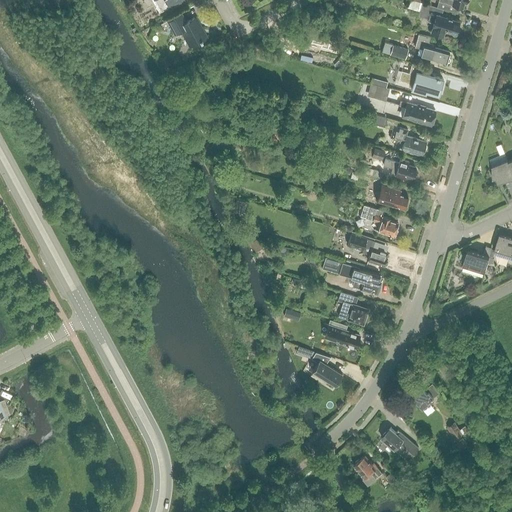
[(183,0),(165,0),(170,9),(184,1),(183,0)]
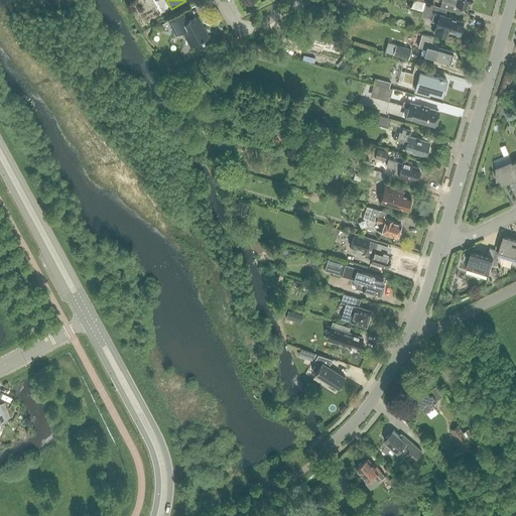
[(437,23),(434,32),(446,35),(447,30),(459,34),(459,32),(461,31),(462,28),(461,27),(463,21),(444,16),(446,9),(439,8),(416,0),(412,0),(410,7),(423,11),(421,16),(431,20),(430,21),(437,23)]
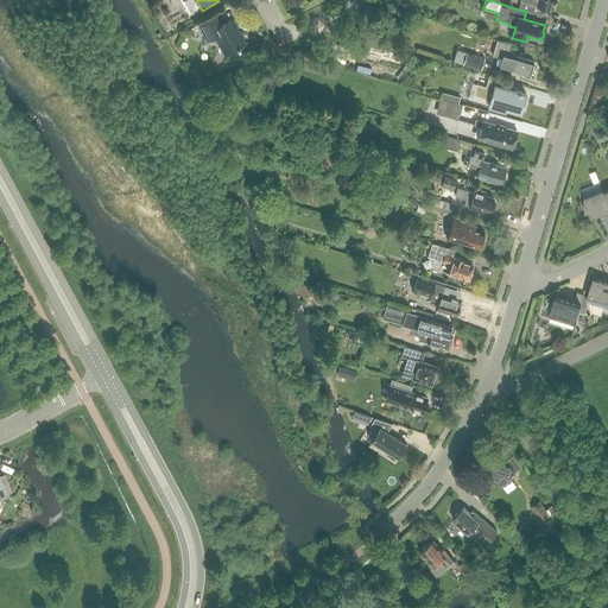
[(543,17),(545,10),(549,10),(551,2),(553,4),(555,2),(556,2),(556,0),(520,0),(518,10),(526,11),(543,17)]
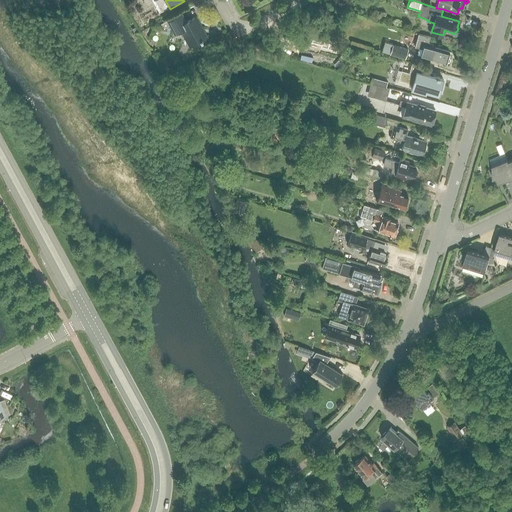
[(181,13),(167,20),(158,25),(161,30),(169,25),(175,34),(181,31),(184,38),(186,36),(191,46),(207,37),(202,28),(200,29),(194,18),(186,22),(181,13)]
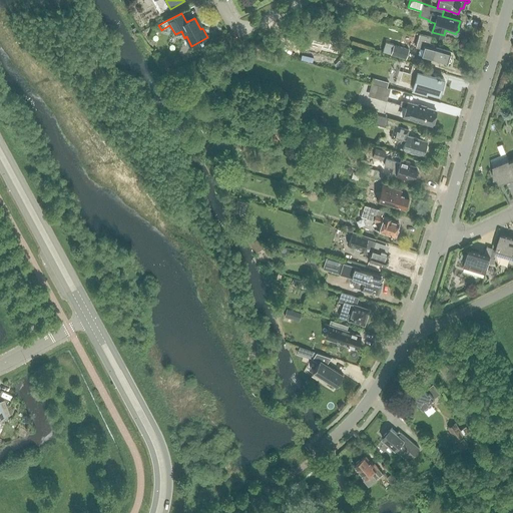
[(429,43),(430,42),(431,37),(420,33),(416,46),(429,51),(427,57),(447,63),(447,62),(450,61),(451,58),(449,56),(450,51),(435,47),(434,44),(429,43)]
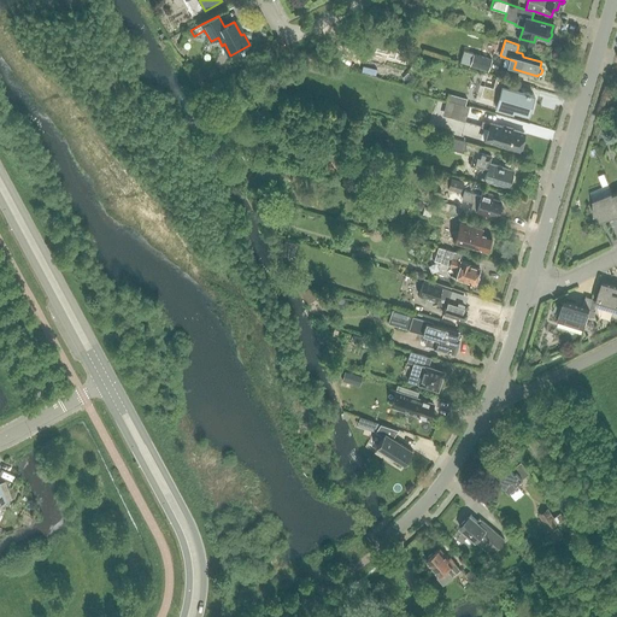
[(378,43),(376,54),(388,58),(387,59),(407,65),(411,52),(378,43)]
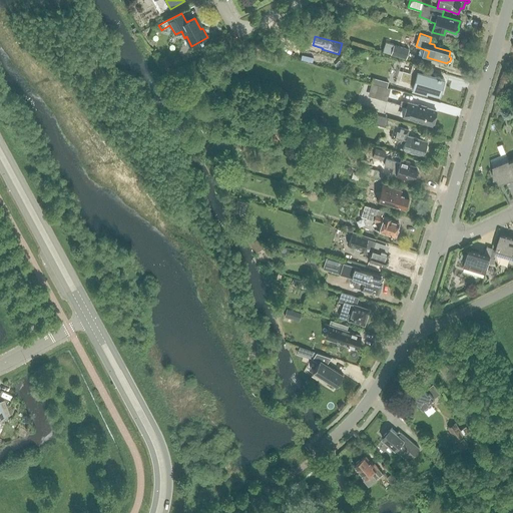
[(386,42),(383,52),(391,54),(394,44),(386,42)]
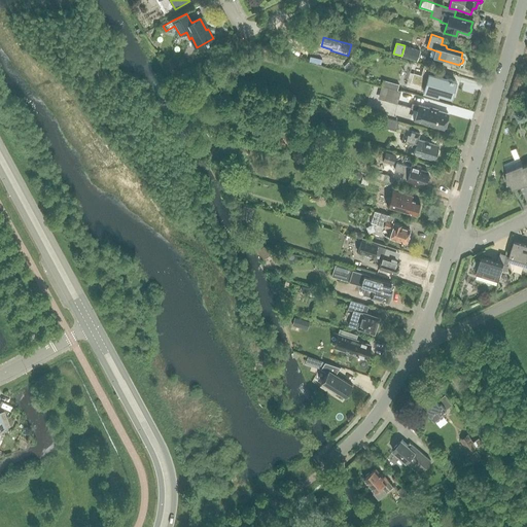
[(417,61),(420,50),(405,45),(401,56),(417,61)]
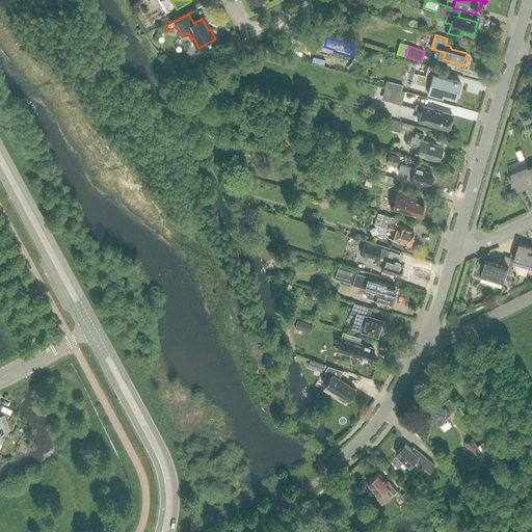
[(414,83),(429,87),(427,92),(442,97),(442,95),(455,98),(457,89),(459,89),(460,83),(459,83),(459,82),(441,76),(443,70),(428,65),(425,76),(417,74),(414,83)]
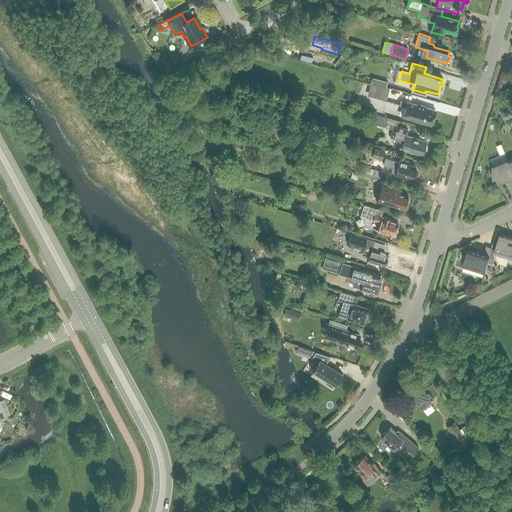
[(170,71),(167,66),(167,65),(161,68),(164,74),(170,71)]
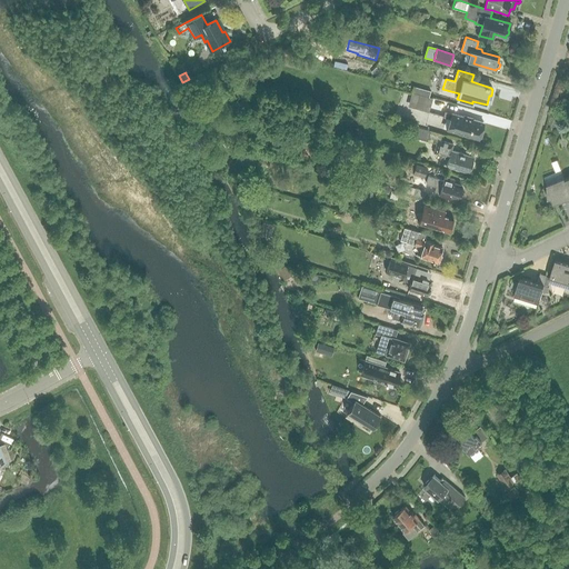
[(413,87),(412,92),(419,95),(429,98),(430,91),(413,87)]
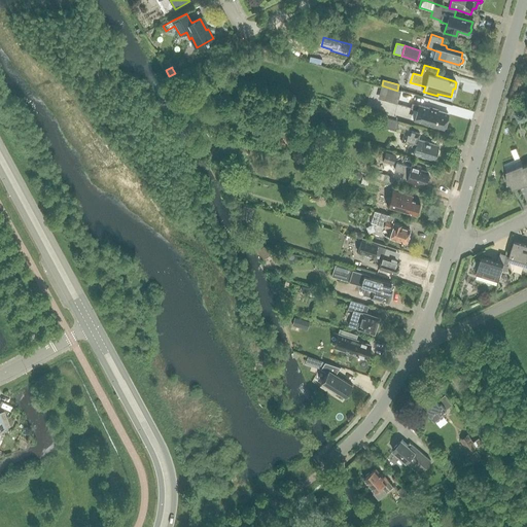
[(397,104),(400,92),(397,91),(388,88),(385,100),(397,104)]
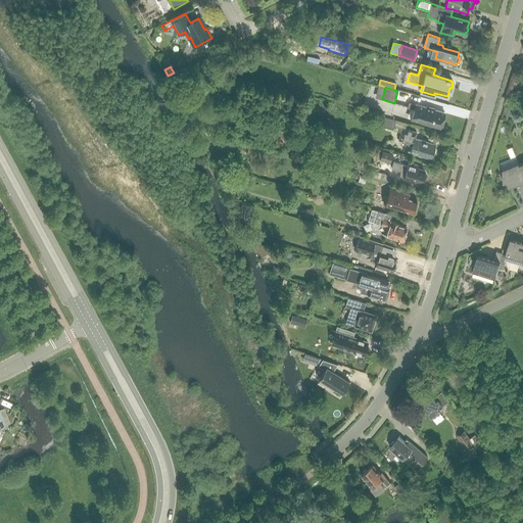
[(444,113),(409,102),(408,107),(414,109),(411,120),(440,128),(444,113)]
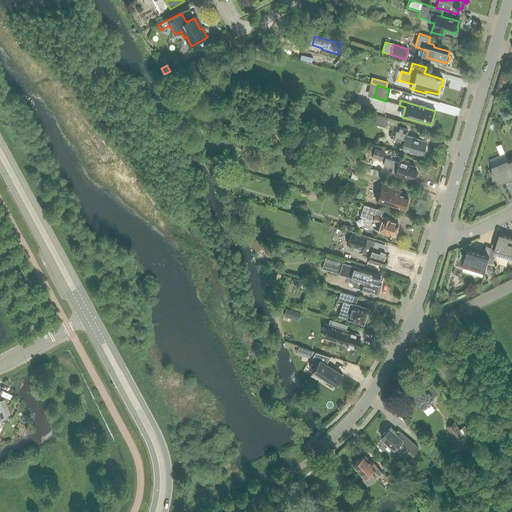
[(385,127),(386,123),(387,119),(374,115),(371,124),(385,127)]
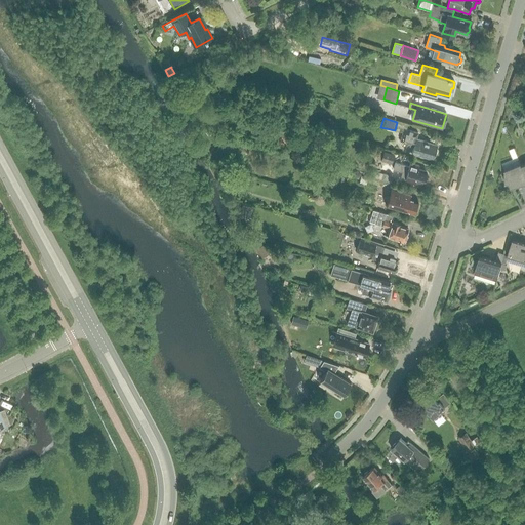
[(433,159),(437,145),(416,138),(418,133),(404,128),(400,140),(410,144),(409,146),(413,147),(411,153),(419,155),(420,157),(423,158),(425,157),(433,159)]
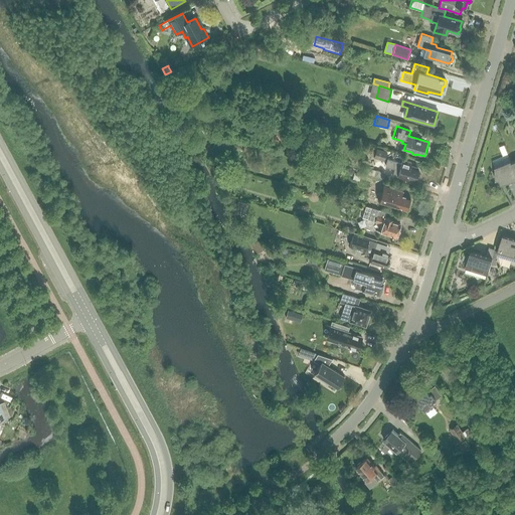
[(377,149),(374,158),(384,161),(386,152),(377,149)]
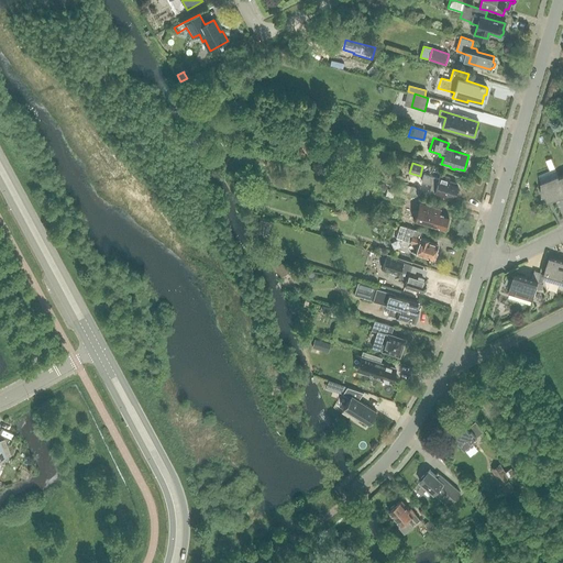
[(439,178),(431,176),(422,174),(420,181),(431,185),(429,191),(453,198),(454,196),(455,196),(456,191),(455,190),(457,184),(449,181),(450,178),(440,175),(439,178)]
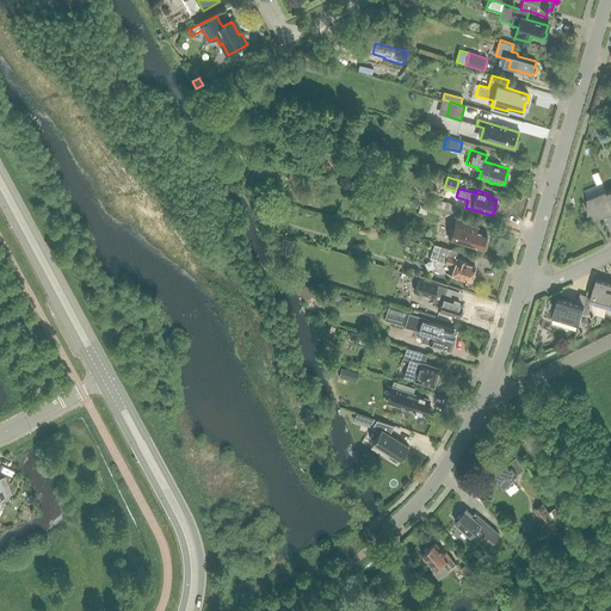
[(594,220),(610,216),(610,203),(608,192),(606,191),(587,198),(587,214),(592,214),(594,220)]
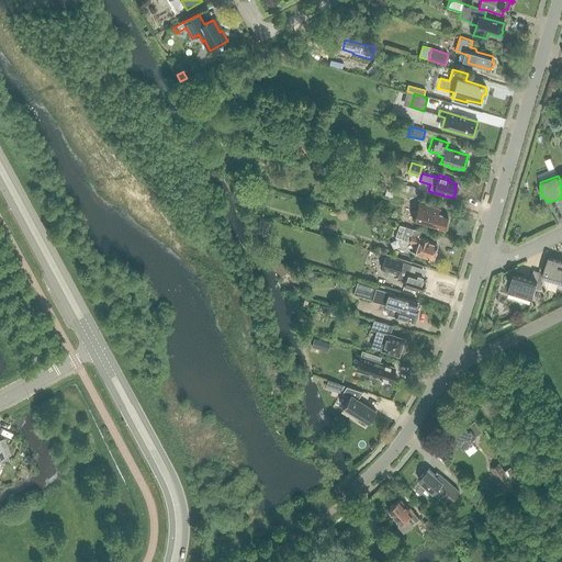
[(408,192),(408,193),(414,194),(416,188),(411,187),(398,184),(397,190),(408,192)]
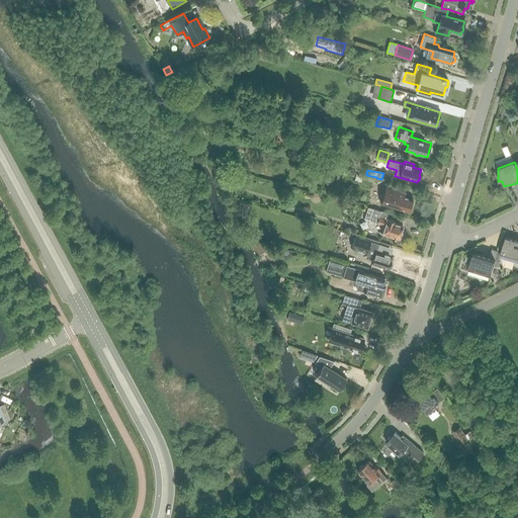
[(405,192),(398,190),(384,187),(380,203),(409,211),(409,209),(410,210),(412,204),(411,204),(413,198),(404,196),(405,192)]
